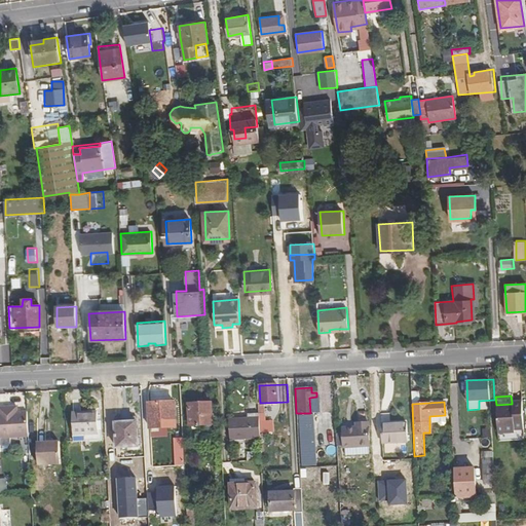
[(512,404),(496,405),(497,434),(514,433),(514,429),(523,429),(521,402),(512,402),(512,404)]
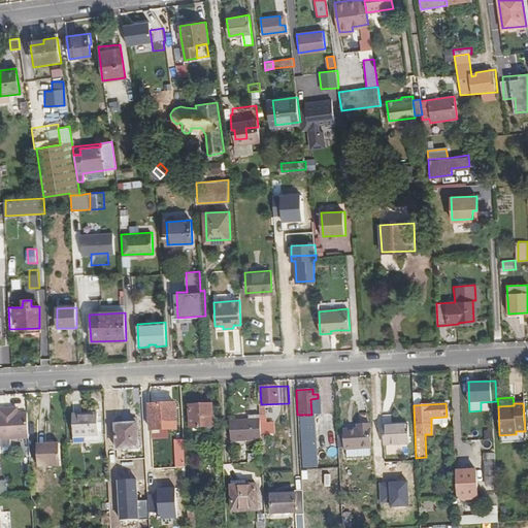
[(149,405),(150,430),(174,429),(174,404),(149,405)]
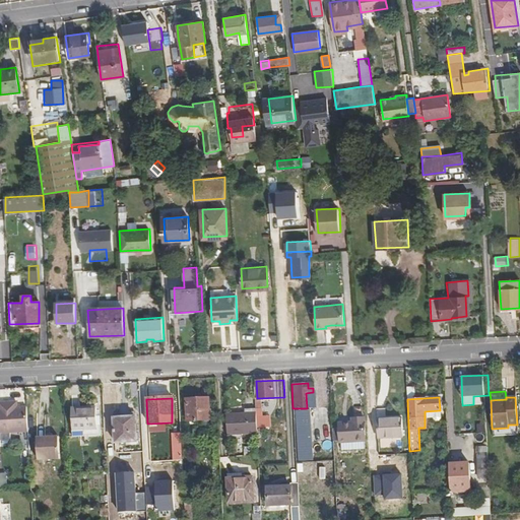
[(185,399),(186,419),(209,419),(208,398),(185,399)]
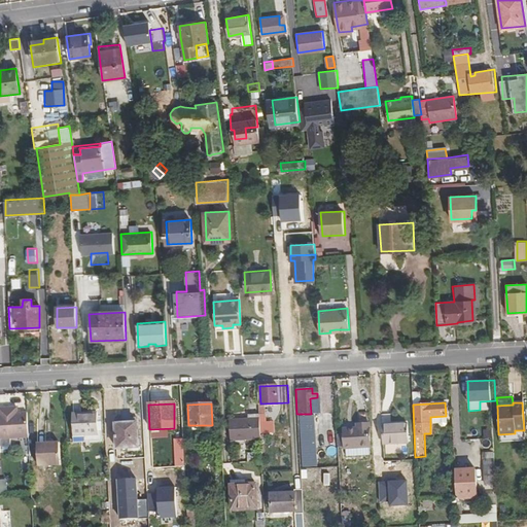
[(259,405),(259,413),(270,414),(271,405),(259,405)]
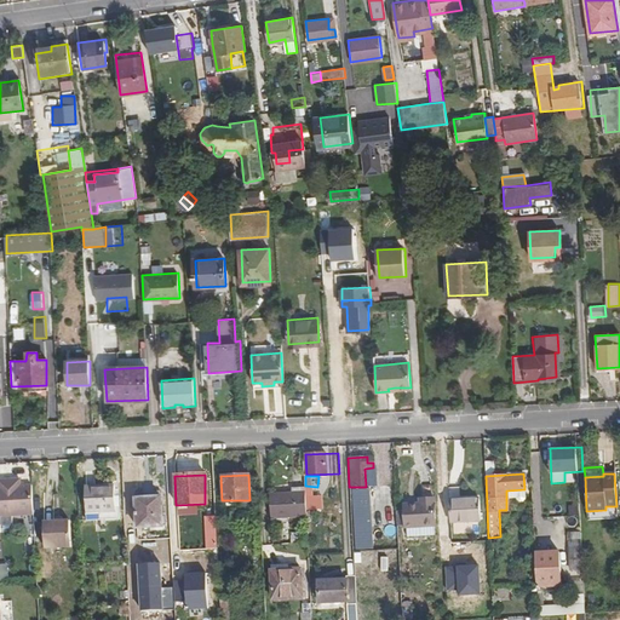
[(0,516),(33,515),(32,486),(19,487),(19,481),(0,481),(0,516)]
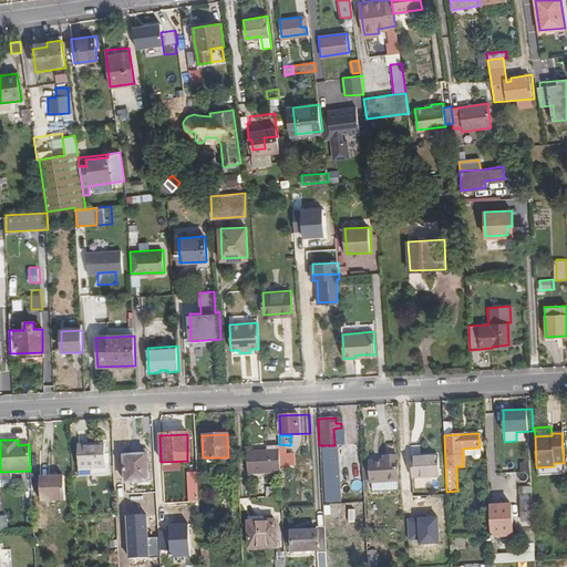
[(101,475),(100,468),(110,468),(109,444),(79,444),(80,475),(101,475)]
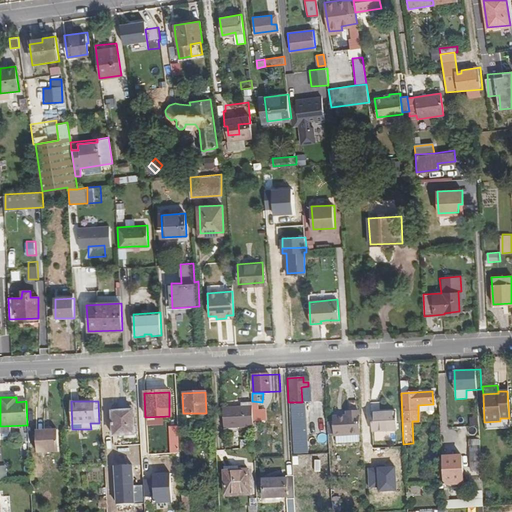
[(236,425),(246,425),(252,425),(251,403),(241,403),(241,407),(223,408),(224,431),(236,430),(236,425)]
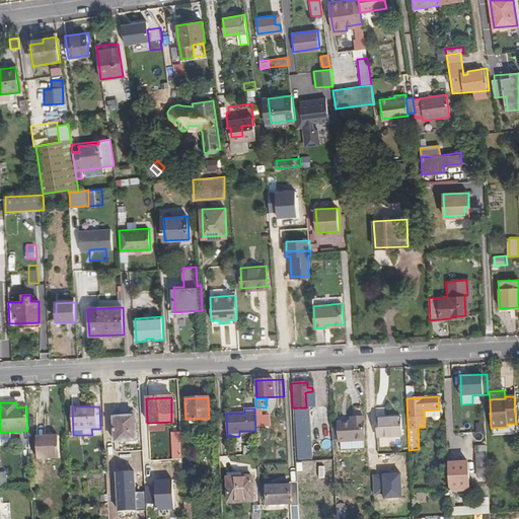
[(35,411),(35,429),(53,428),(53,431),(58,431),(58,427),(56,427),(55,410),(35,411)]
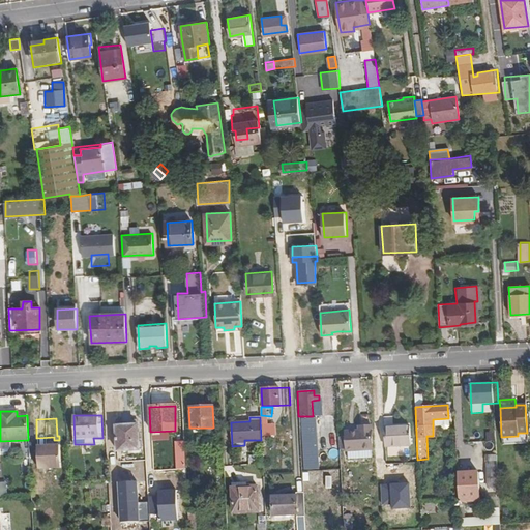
[(449,427),(448,418),(433,419),(433,427),(441,425),(444,429),(447,429),(449,427)]
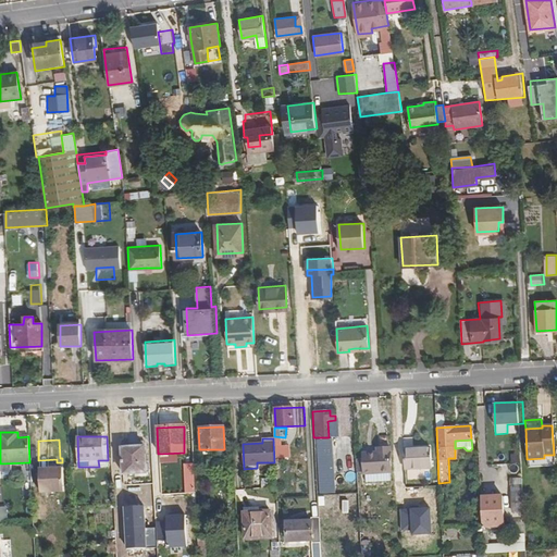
[(121,472),(145,471),(144,446),(121,447),(121,472)]
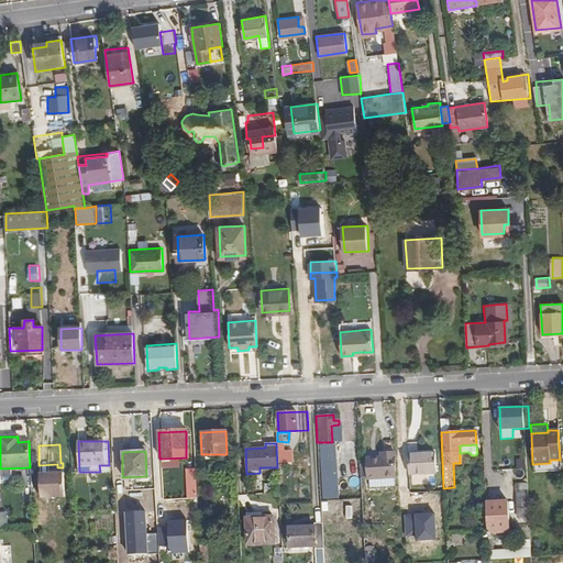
[(367,479),(395,478),(394,452),(381,453),(382,459),(366,460),(366,479),(367,479)]
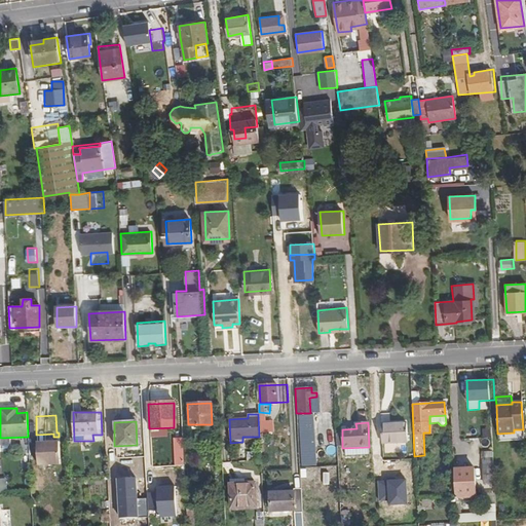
[(406,422),(380,424),(381,443),(407,441),(406,422)]
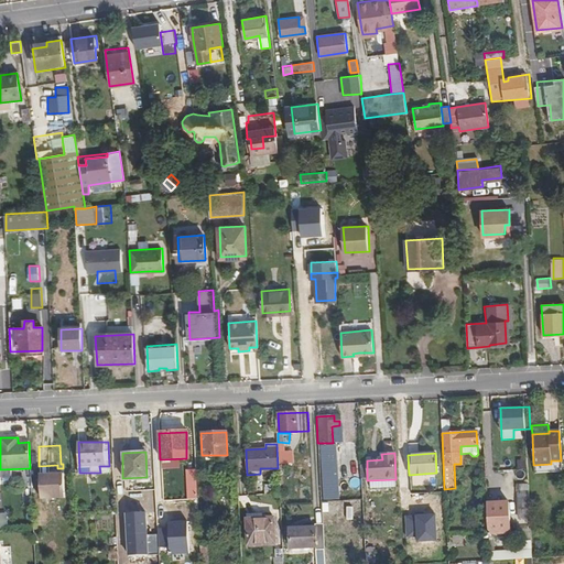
[(326,455),(318,456),(321,497),(335,497),(333,455),(326,455)]
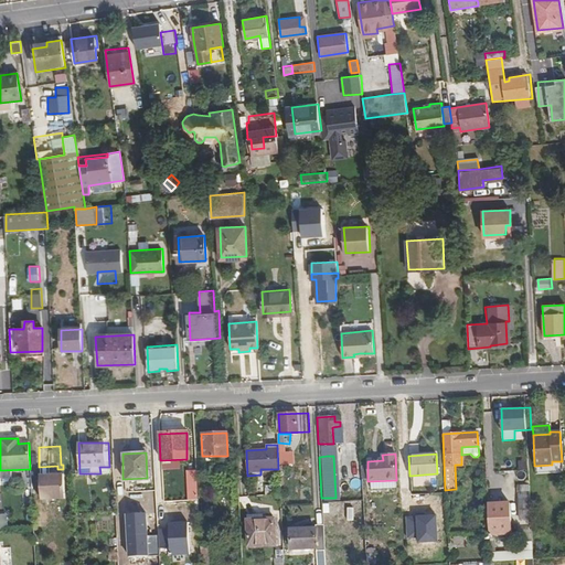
[(519,460),(519,470),(528,469),(528,460),(519,460)]
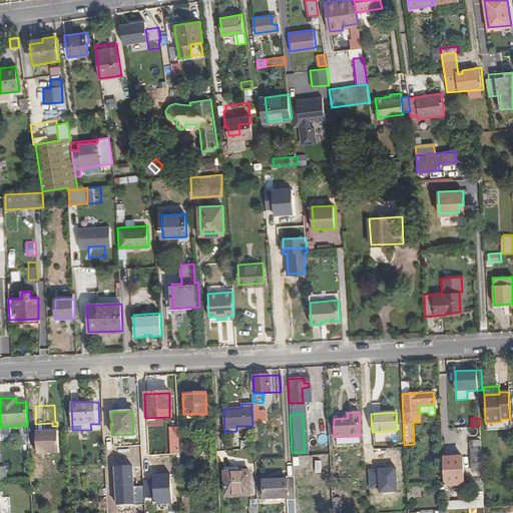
[(178,447),(177,428),(168,428),(169,447),(178,447)]
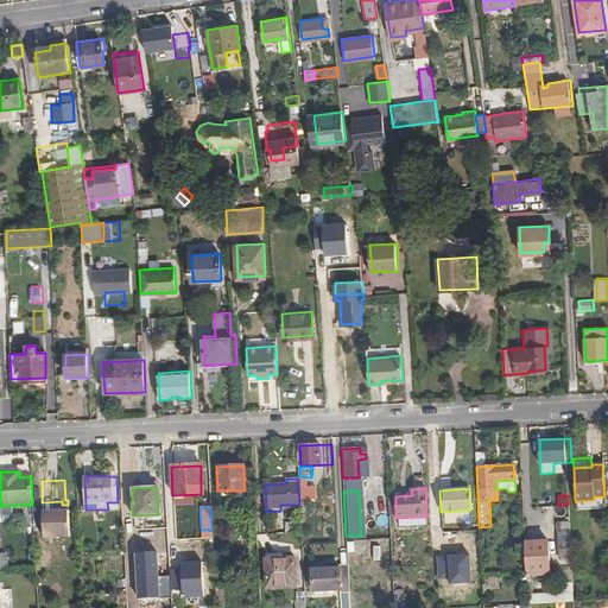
[(68,511),(42,513),(44,538),(69,537),(68,511)]
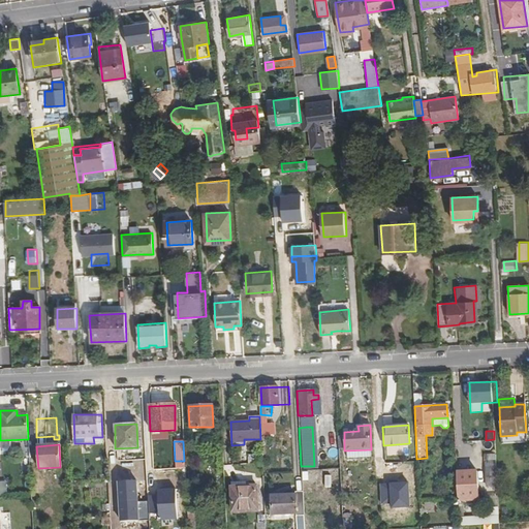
[(371,458),(371,449),(345,450),(345,458),(371,458)]
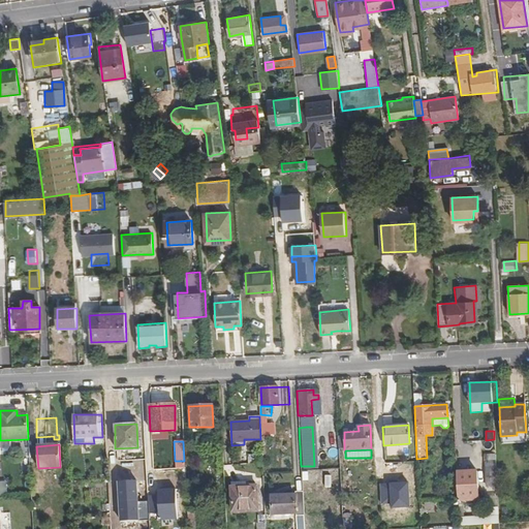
[(146,478),(146,461),(130,461),(130,478),(146,478)]
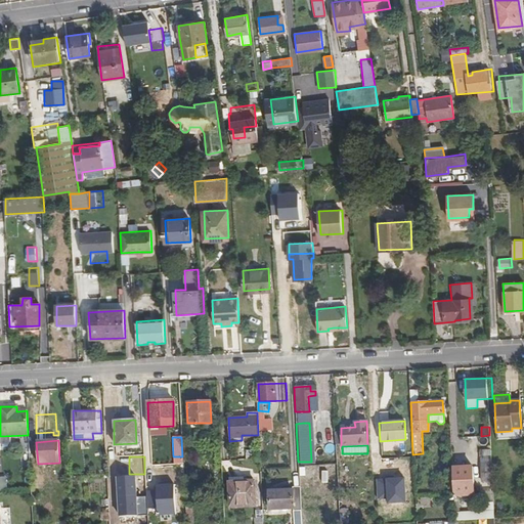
[(481,481),(491,481),(490,465),(480,466),(481,481)]
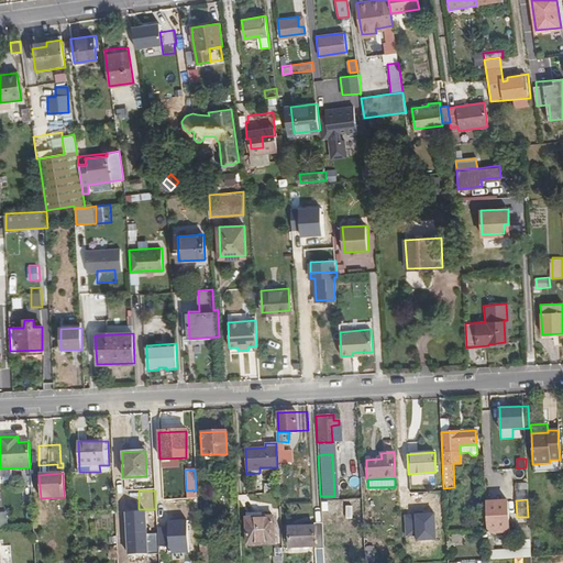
[(487,531),(487,532),(489,532),(489,537),(493,537),(493,532),(509,531),(507,501),(485,501),(487,531)]
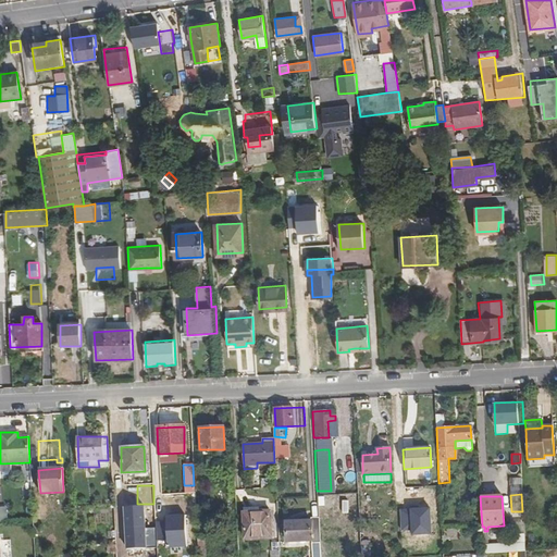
[(244,510),(245,537),(272,536),(271,509),(244,510)]
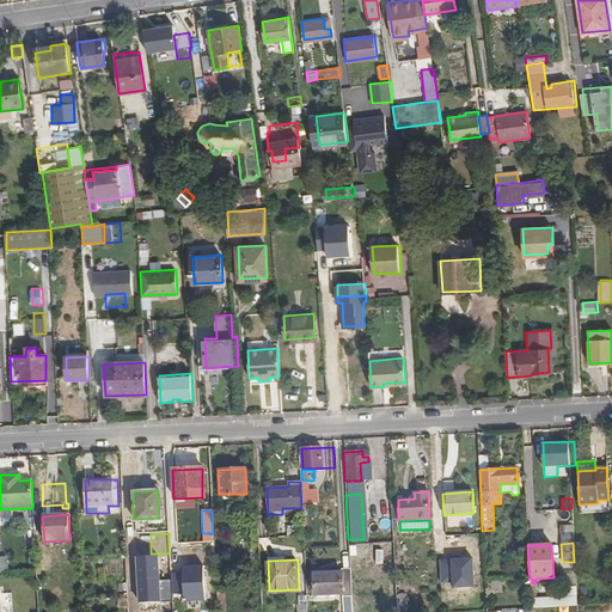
[(316,593),(350,592),(349,567),(341,568),(341,571),(314,573),(316,593)]
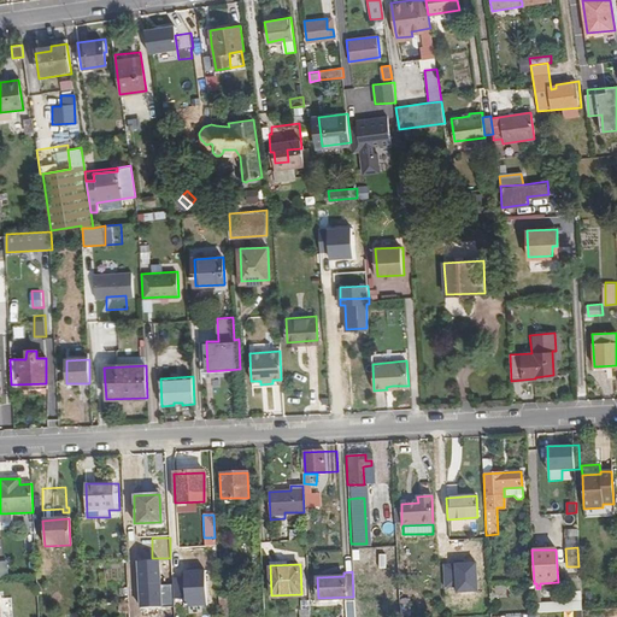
[(535,611),(581,609),(581,592),(568,593),(569,601),(542,603),(542,592),(534,592),(535,611)]
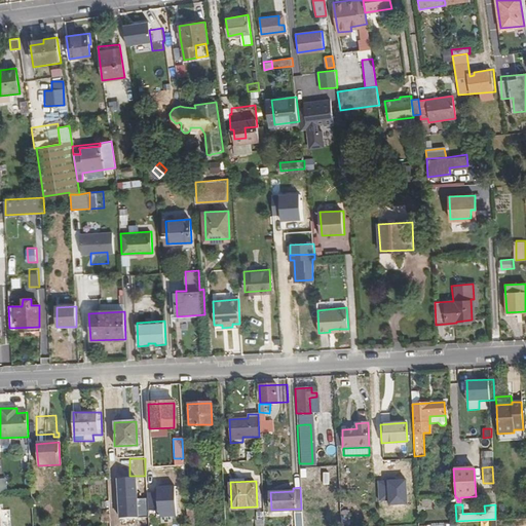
[(295,525),(303,525),(303,512),(296,512),(295,525)]
